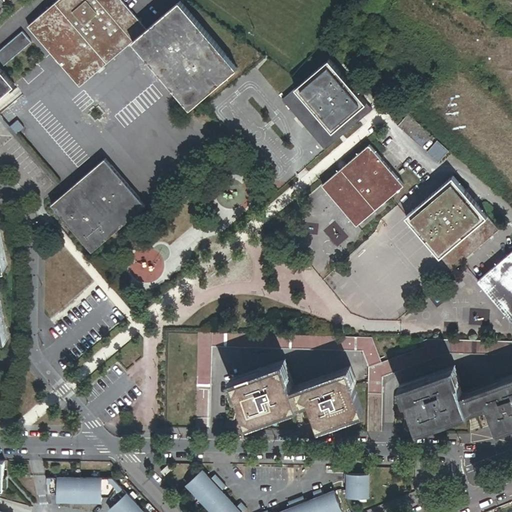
[(133,41),(147,29),(121,0),(59,0),(28,27),(79,87),(133,41)]
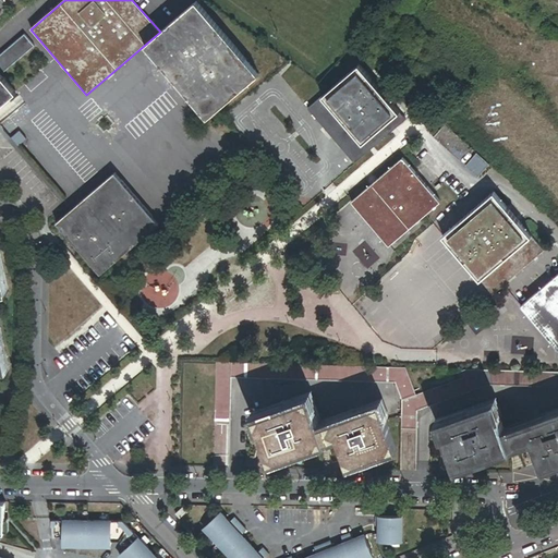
[(195,1),(160,32),(145,45),(208,119),(258,75),(195,1)]
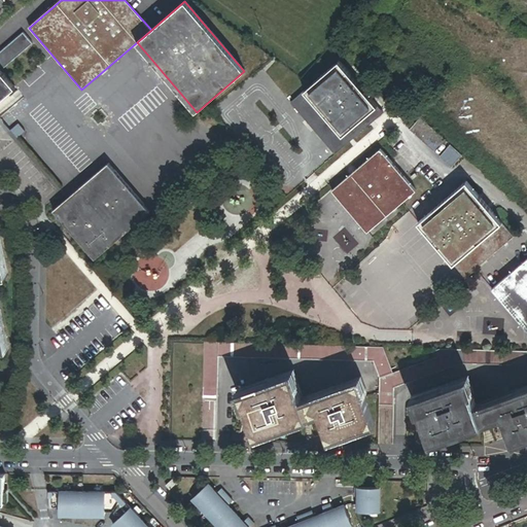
[(339,62),(290,103),(335,154),(383,113),(339,62)]
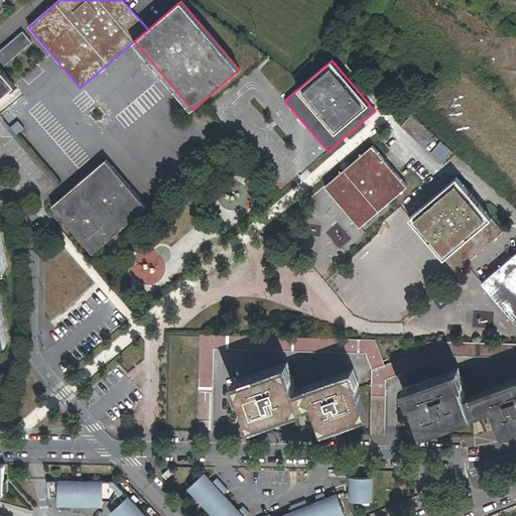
[(0,109),(13,99),(8,92),(14,87),(0,70),(0,109)]
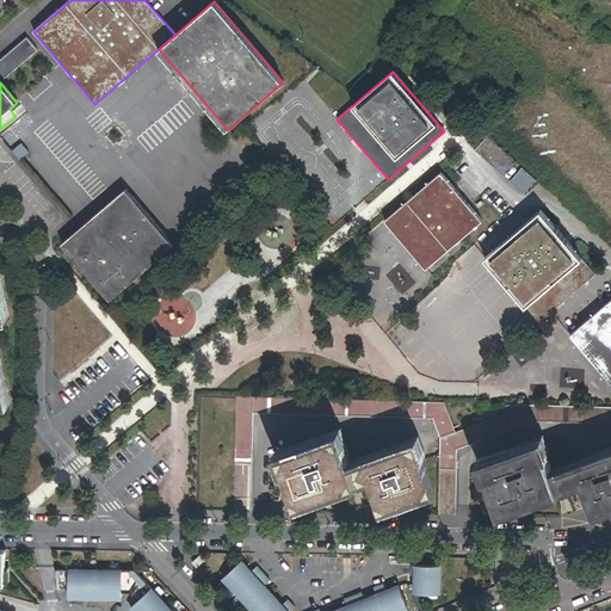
[(514,164),(486,137),(474,150),(503,177),(514,164)]
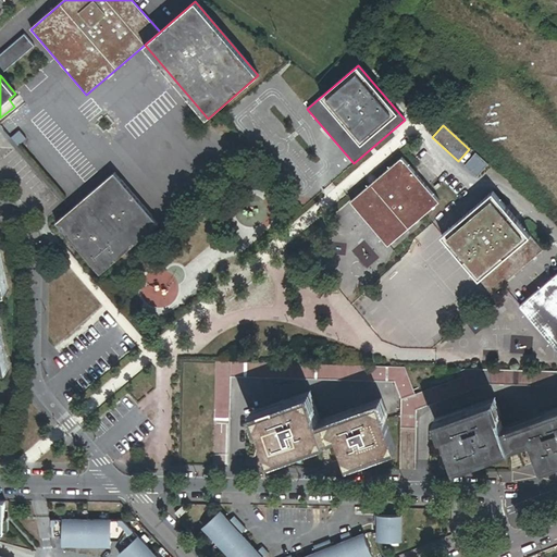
[(489,165),(475,155),(465,166),(478,177),(489,165)]
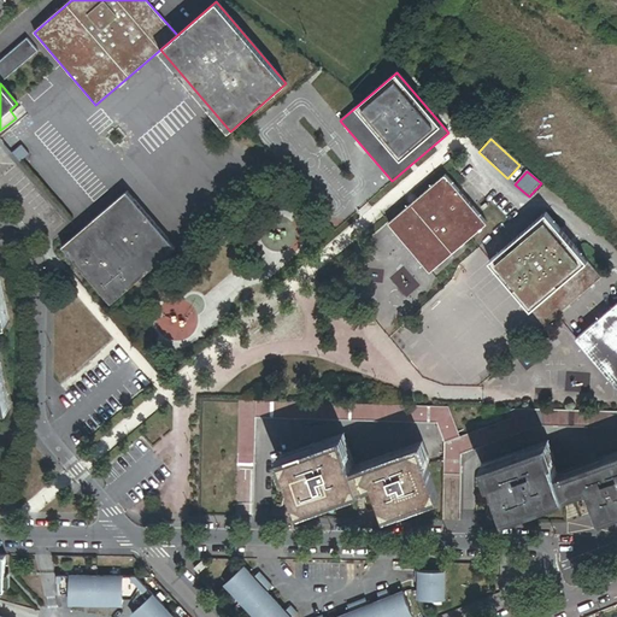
[(445,175),(388,223),(430,272),(487,223),(445,175)]
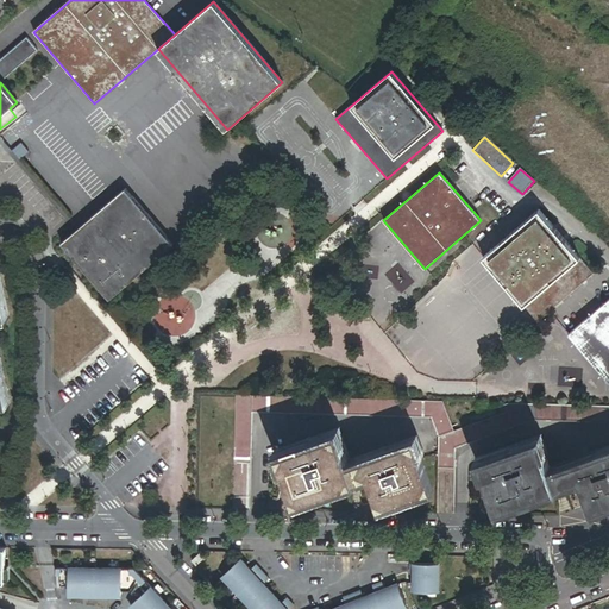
[(110,300),(173,245),(125,189),(62,244),(110,300)]
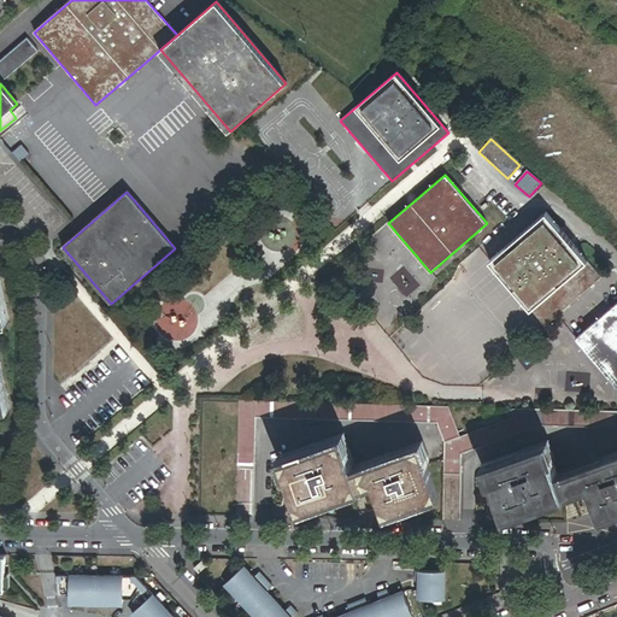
[(601,277),(546,213),(489,262),(545,325),(601,277)]
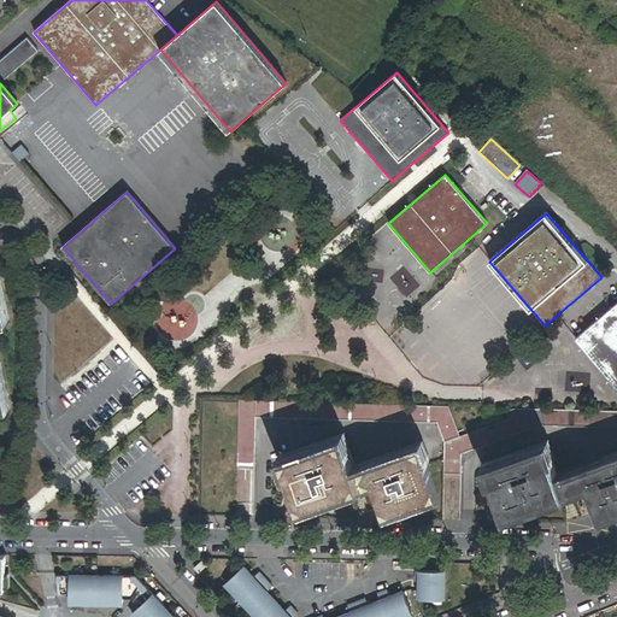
[(616,388),(616,387),(616,303),(575,339),(616,388)]
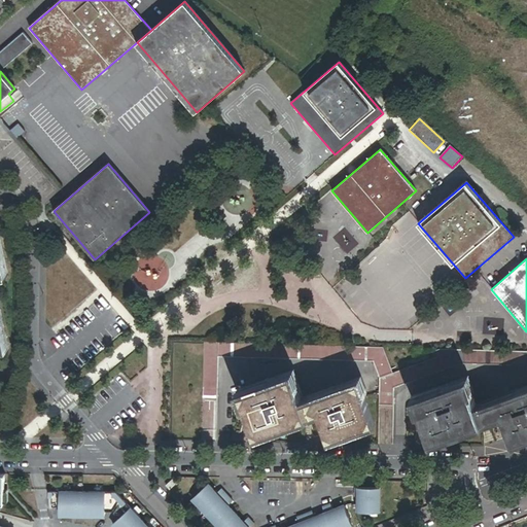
[(378,375),(391,370),(383,348),(204,343),(202,397),(216,398),(217,358),(373,362),(378,375)]
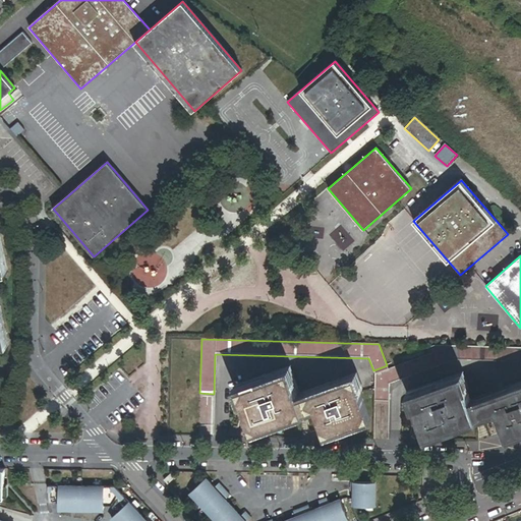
[(520,348),(452,346),(389,369),(374,374),(374,384),(389,385),(455,360),(459,360),(520,362),(520,348)]
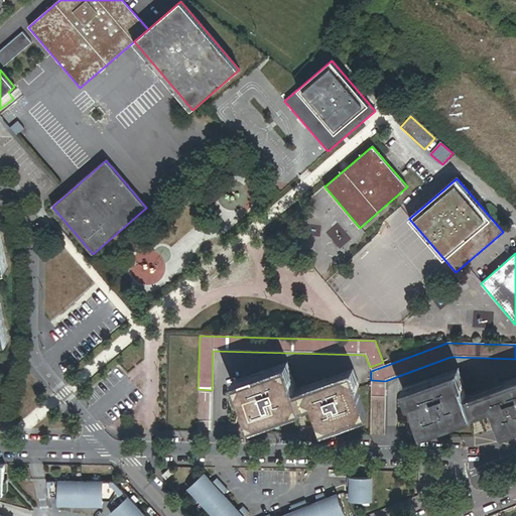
[(371,371),(385,366),(383,362),(370,367),(371,371)]
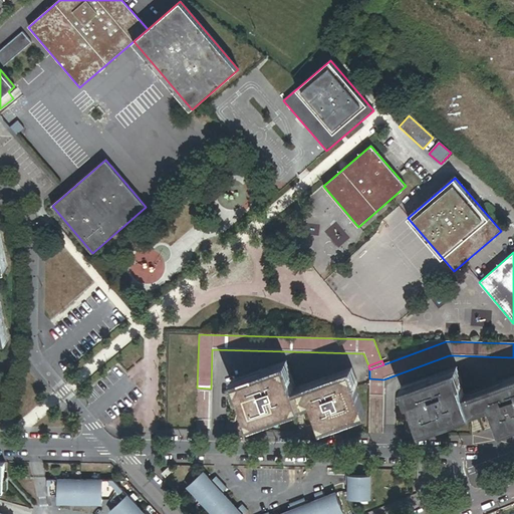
[(350,371),(294,392),(285,364),(234,382),(249,424),(310,402),(320,428),(365,412),(350,371)]
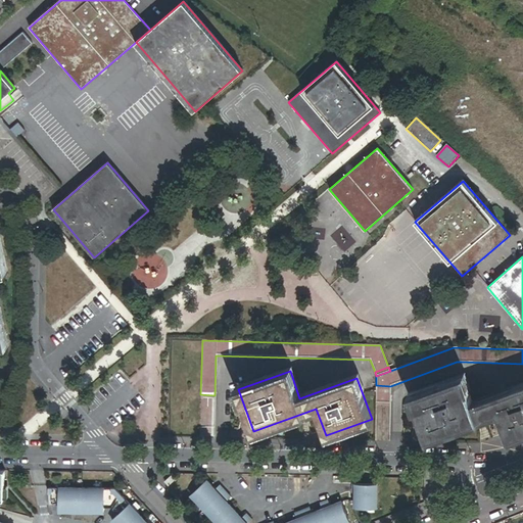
[(522,386),(473,406),(463,377),(412,395),(427,437),(497,412),(508,439),(522,433),(522,386)]
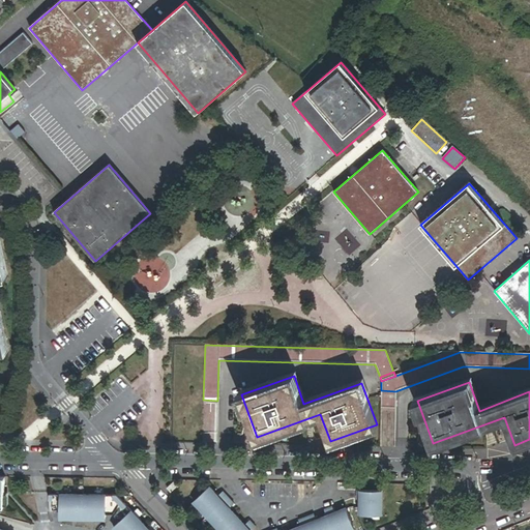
[(394,409),(395,395),(381,395),(380,409),(394,409)]
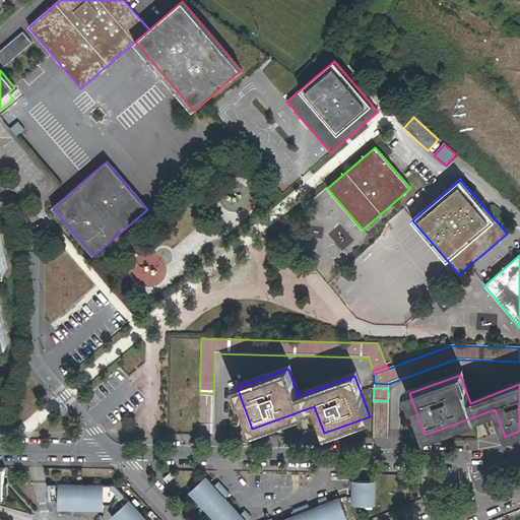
[(172,485),(179,479),(175,475),(168,481),(172,485)]
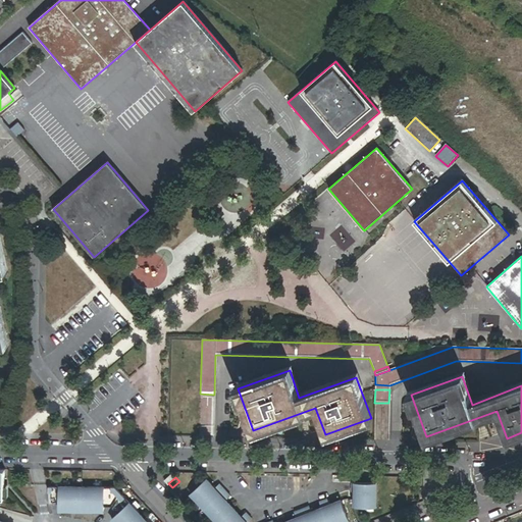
[(215,488),(207,480),(192,494),(205,509),(225,490),(220,484),(215,488)]
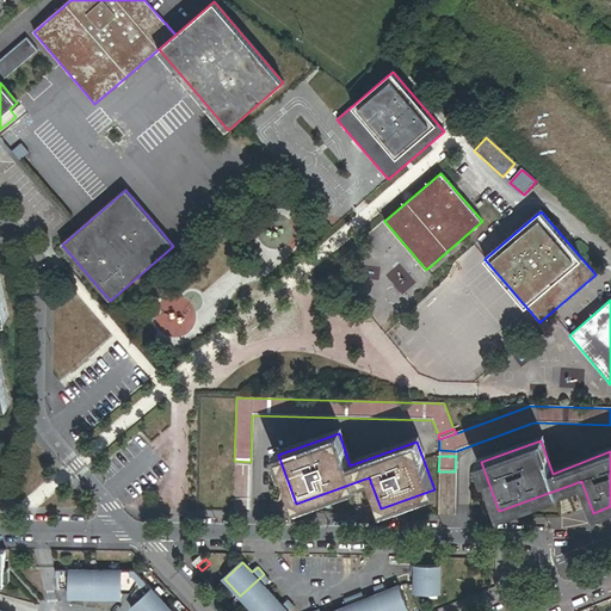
[(440,566),(412,566),(412,575),(414,575),(414,591),(439,591),(440,566)]
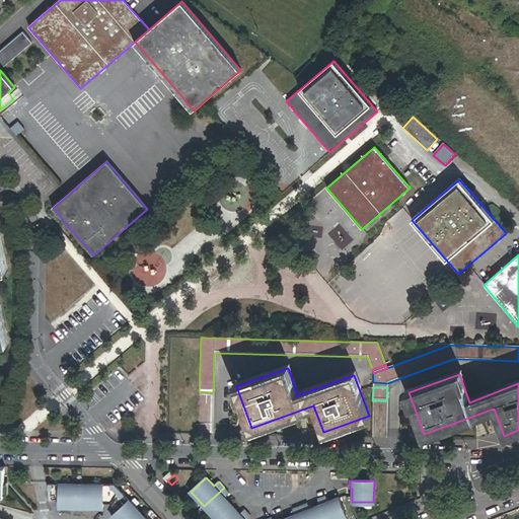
[(59,483),(49,483),(48,499),(59,499),(59,483)]
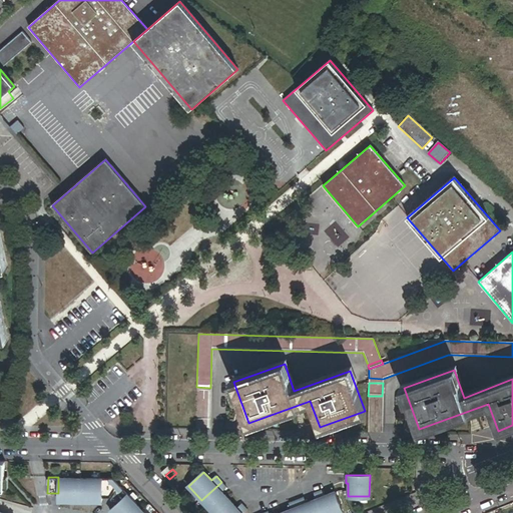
[(81,478),(58,477),(58,493),(58,501),(80,502),(81,478)]
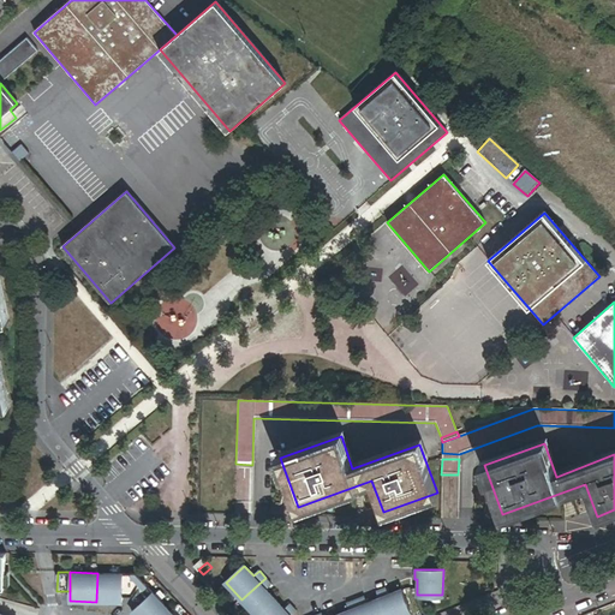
[(124,573),(97,573),(96,602),(123,602),(124,593),(124,573)]
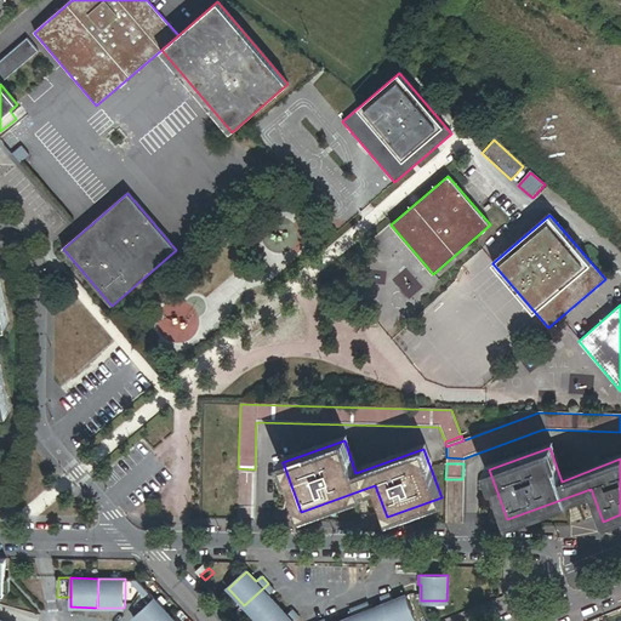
[(142,611),(155,599),(138,579),(125,579),(125,599),(131,599),(142,611)]
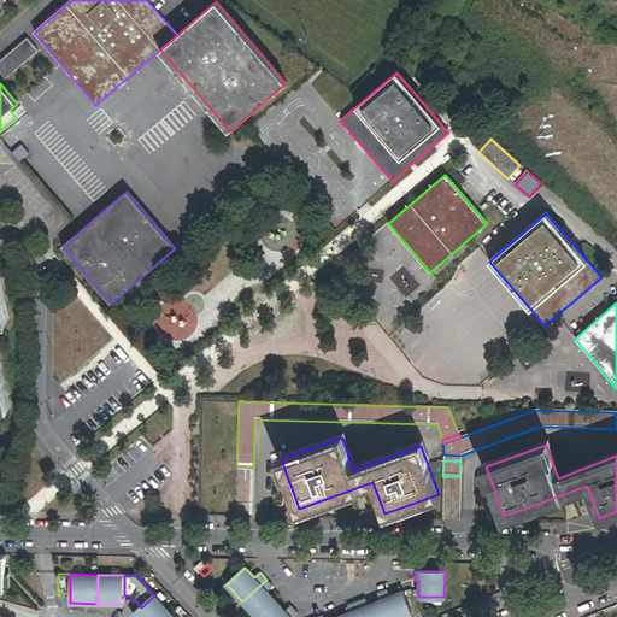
[(256,616),(259,616),(277,601),(268,592),(272,587),(266,580),(242,601),(256,616)]
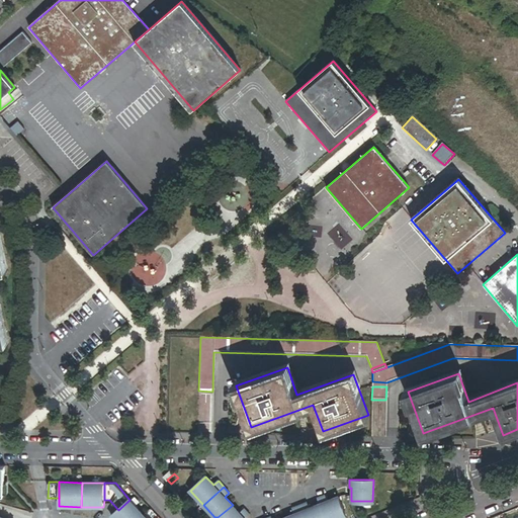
[(338,498),(327,502),(325,497),(318,500),(320,505),(325,517),(345,517),(346,517),(338,498)]
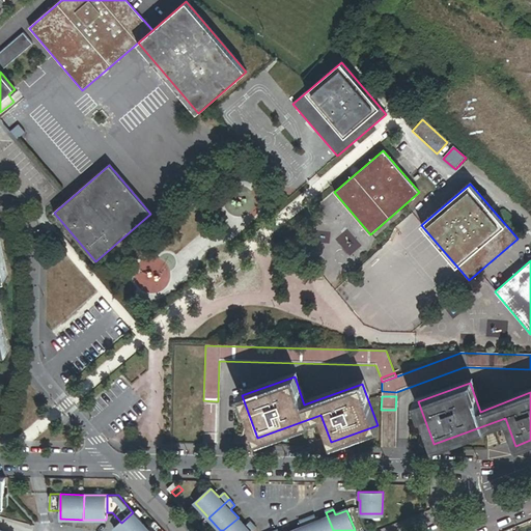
[(145,530),(148,529),(133,512),(121,523),(115,529),(116,530),(145,530)]
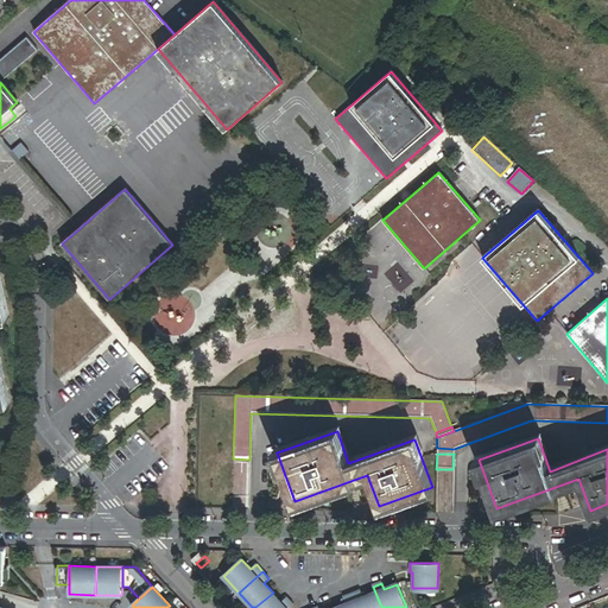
[(381,607),(375,593),(362,599),(360,591),(352,595),(356,607),(381,607)]
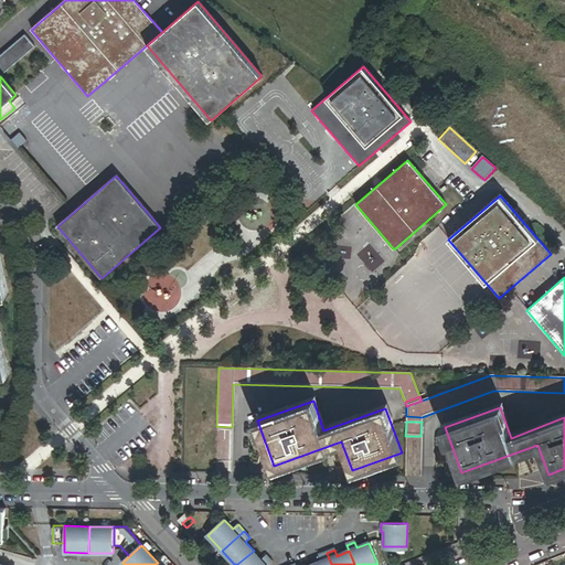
[(267,556),(262,561),(254,551),(237,564),(269,564),(273,563),(267,556)]
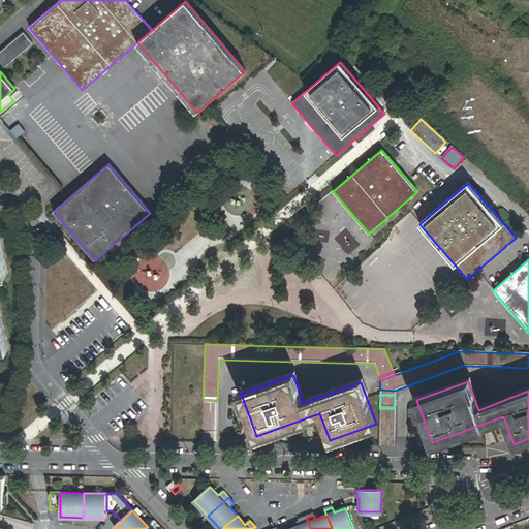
[(301,526),(293,528),(310,528),(306,518),(299,521),(301,526)]
